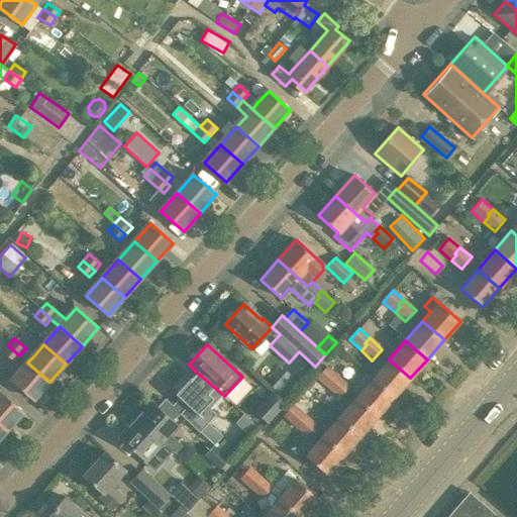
[(8,345),(2,352),(13,363),(19,355),(8,345)]
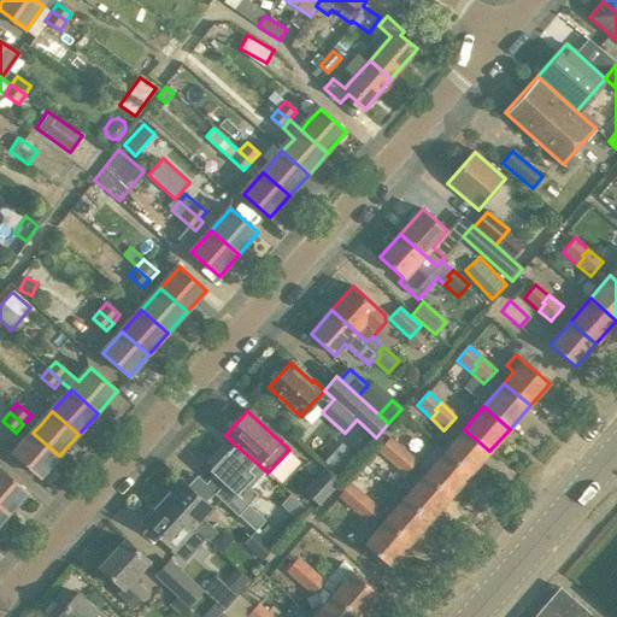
[(489,451),(464,429),(444,452),(470,474),(489,451)]
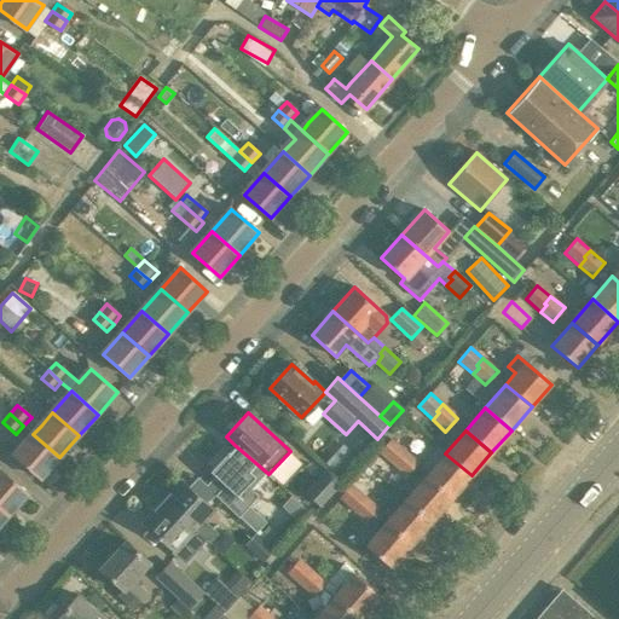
[(40,479),(59,457),(33,434),(13,456),(40,479)]
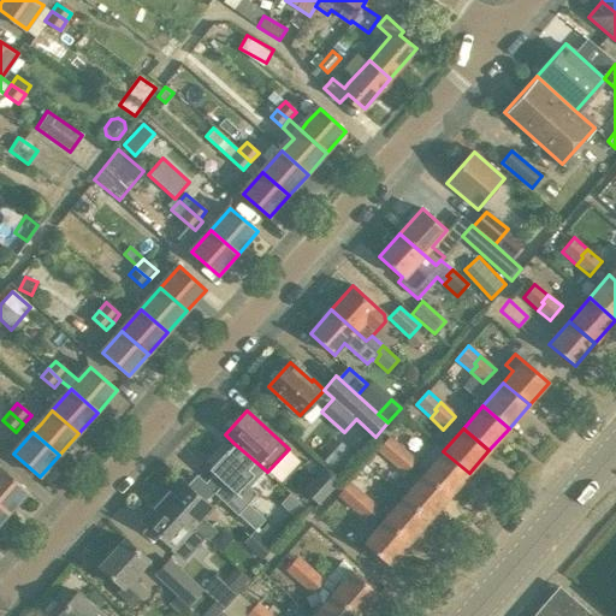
[(396,454),(402,448),(389,437),(377,451),(391,463),(397,456),(396,454)]
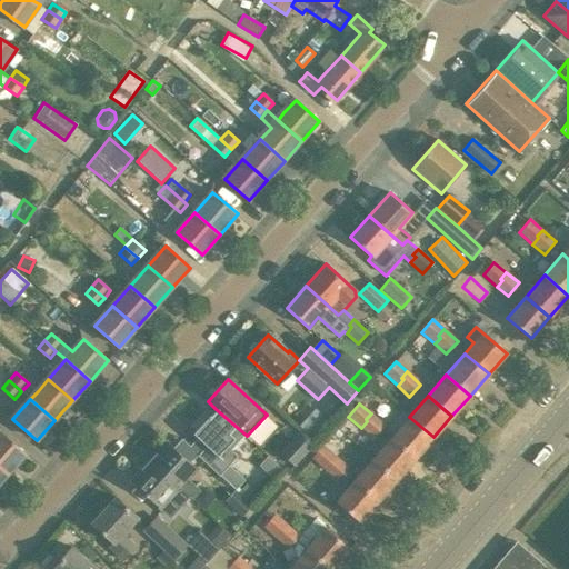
[(231,450),(246,435),(216,409),(193,433),(207,446),(198,456),(220,476),(236,489),(245,479),(229,466),(238,456),(231,450)]
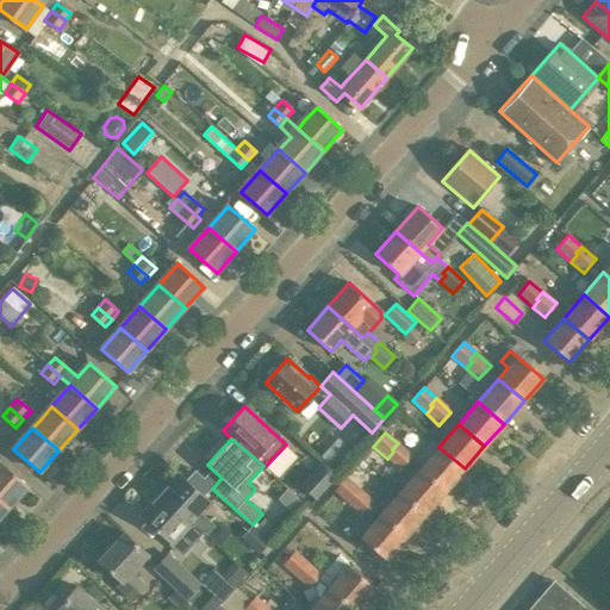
[(412,455),(398,443),(392,449),(393,452),(387,459),(399,470),(412,455)]
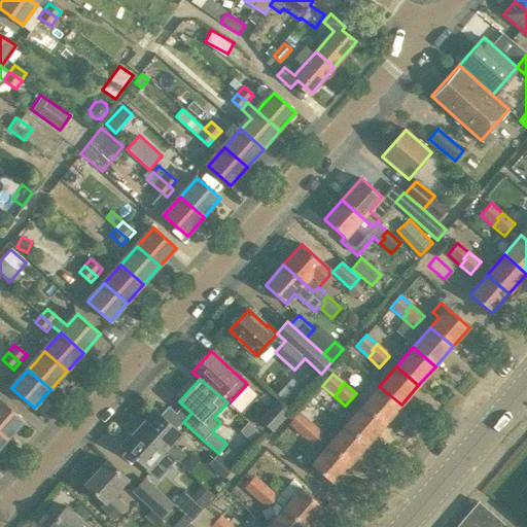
[(401,405),(379,386),(362,406),(384,424),(401,405)]
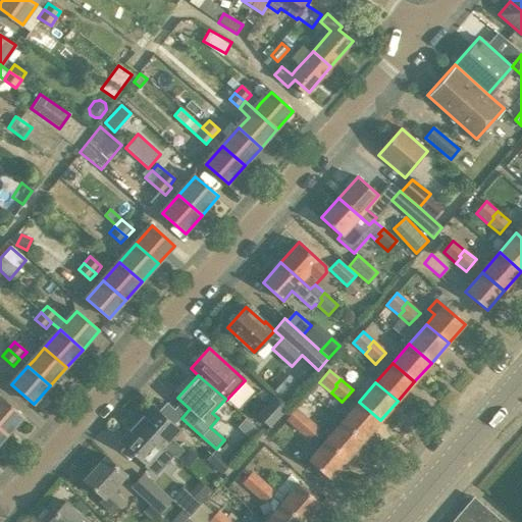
[(261,426),(265,430),(286,411),(270,394),(262,402),(266,406),(257,415),(264,423),(261,426)]
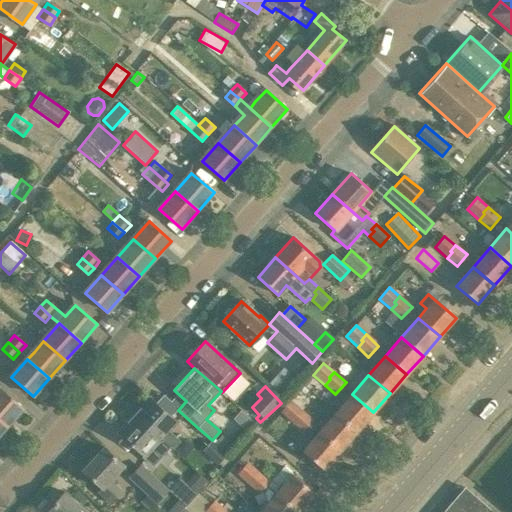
[(1,389),(0,389),(0,420),(7,426),(15,417),(23,408),(1,389)]
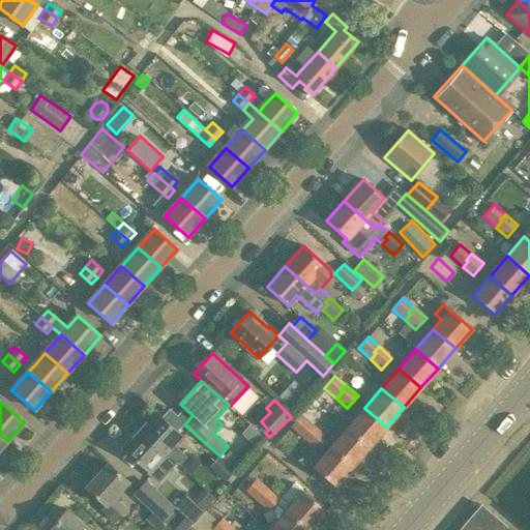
[(386,427),(364,408),(347,428),(370,447),(386,427)]
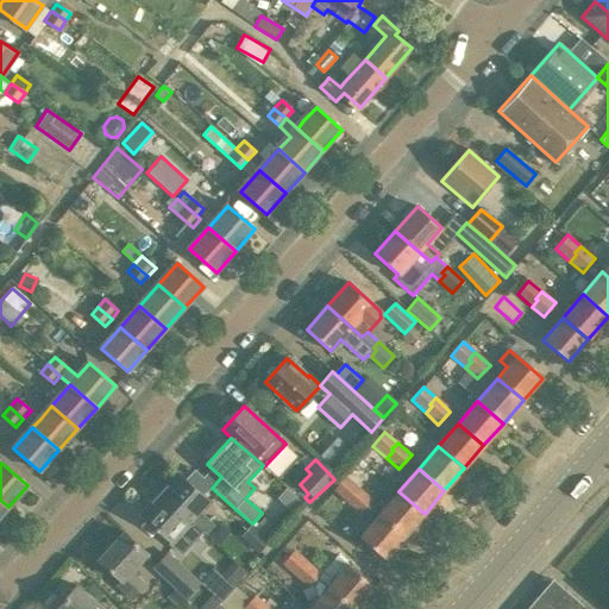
[(211,502),(177,472),(158,494),(200,531),(201,529),(207,534),(214,526),(200,513),(211,502)]
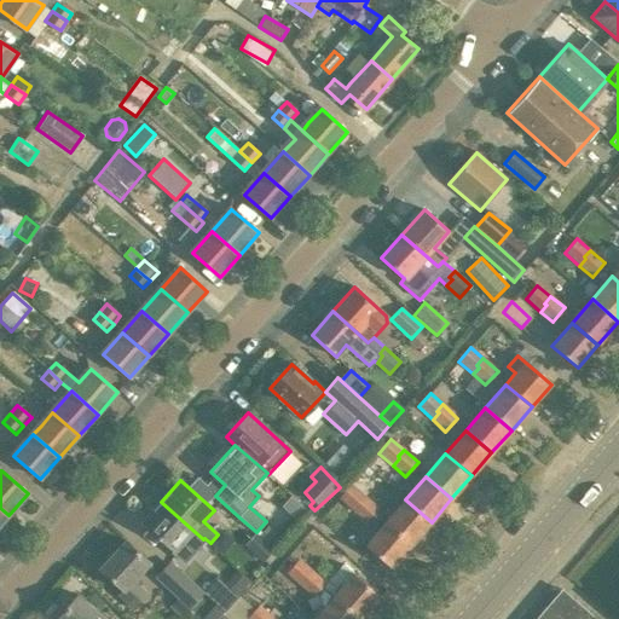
[(357,503),(364,496),(352,484),(339,498),(353,512),(359,504),(357,503)]
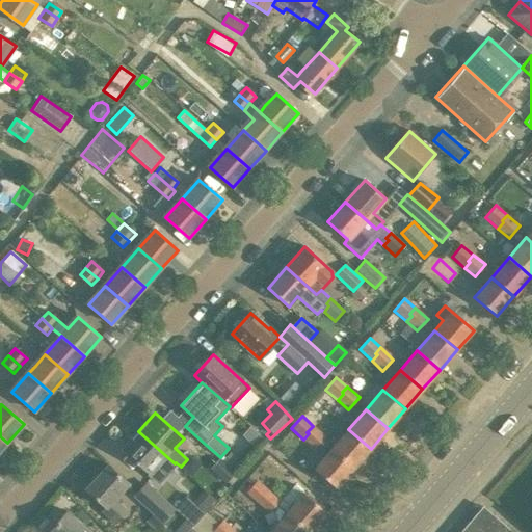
[(325,436),(313,426),(307,432),(309,433),(303,440),(314,449),(325,436)]
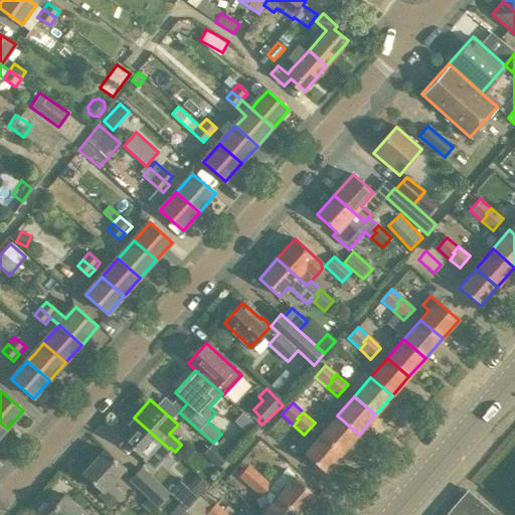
[(321,434),(343,452),(359,435),(337,415),(321,434)]
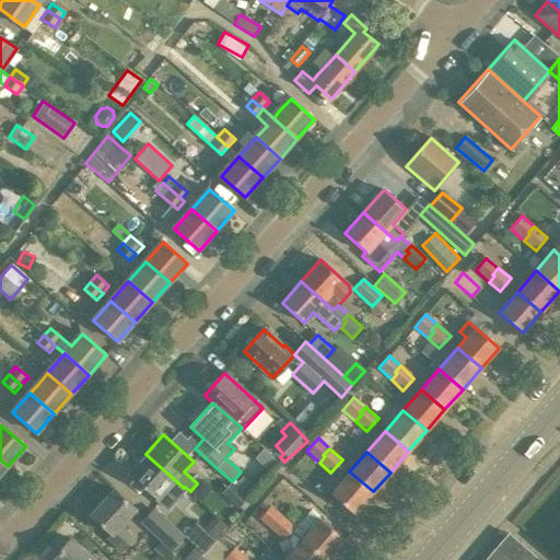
[(128,474),(158,500),(166,492),(175,501),(186,489),(189,491),(190,491),(185,487),(184,488),(146,454),(128,474)]
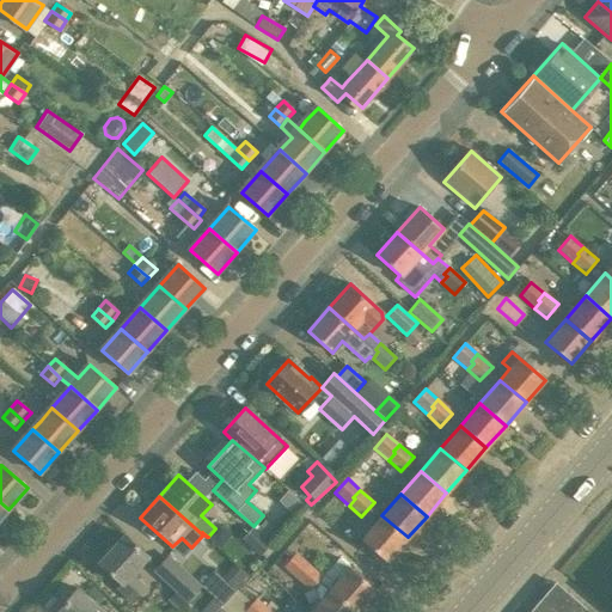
[(386,562),(408,537),(381,515),(361,539),(386,562)]
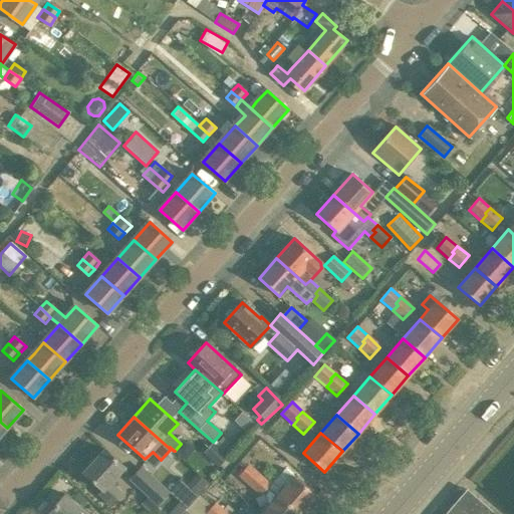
[(212,443),(210,445),(225,459),(234,448),(222,438),(214,446),(212,443)]
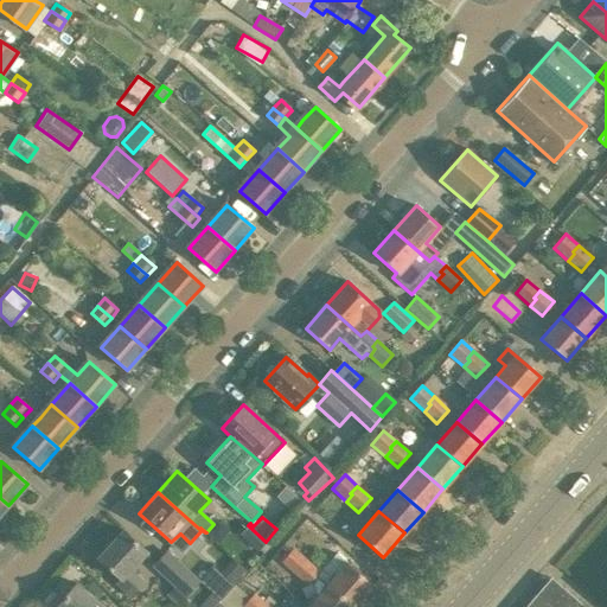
[(259,551),(266,542),(248,525),(240,535),(259,551)]
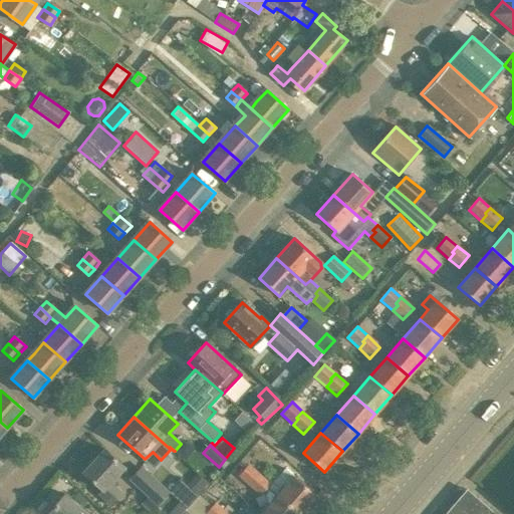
[(123,495),(110,483),(124,467),(104,449),(82,473),(101,490),(96,495),(111,508),(123,495)]
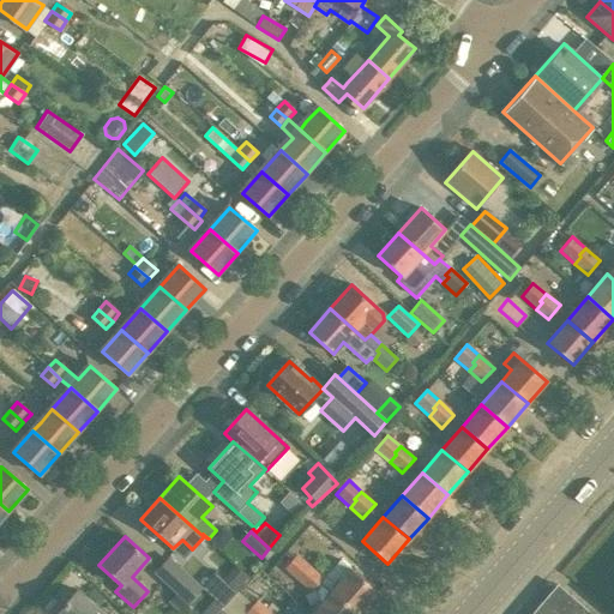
[(296,555),(292,560),(284,569),(299,582),(305,576),(304,573),(309,566),(298,557),(296,555)]
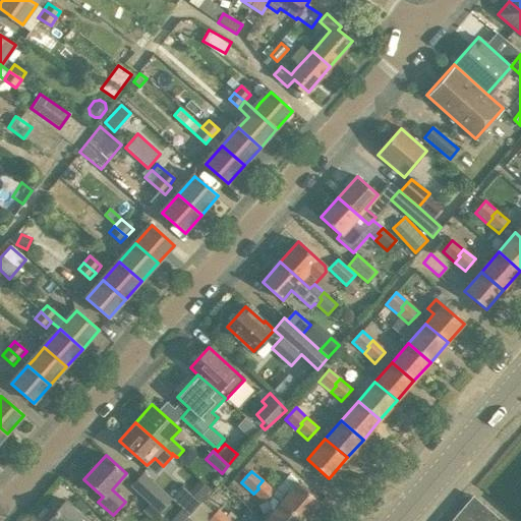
[(169,499),(142,474),(132,485),(159,510),(169,499)]
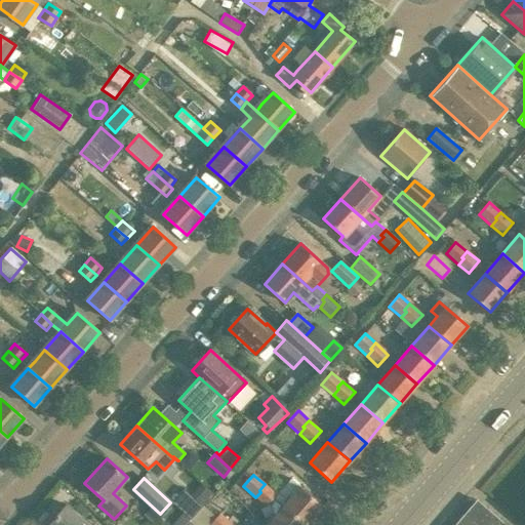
[(277,495),(265,484),(259,490),(260,492),(255,497),(267,507),(277,495)]
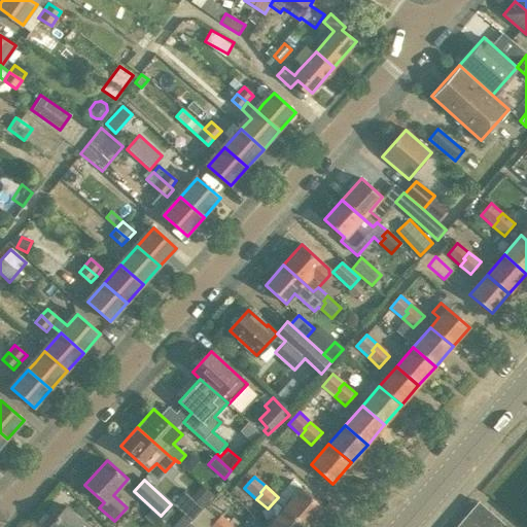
[(301,489),(285,507),(307,526),(322,507),(301,489)]
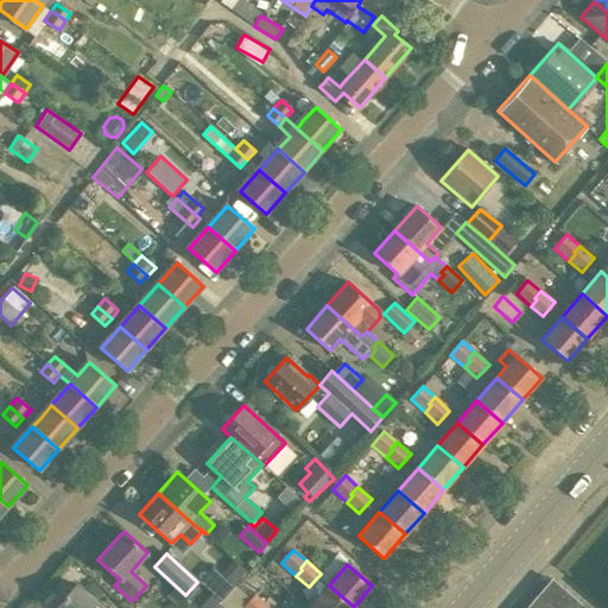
[(198,582),(211,595),(221,602),(242,577),(233,569),(225,578),(211,567),(198,582)]
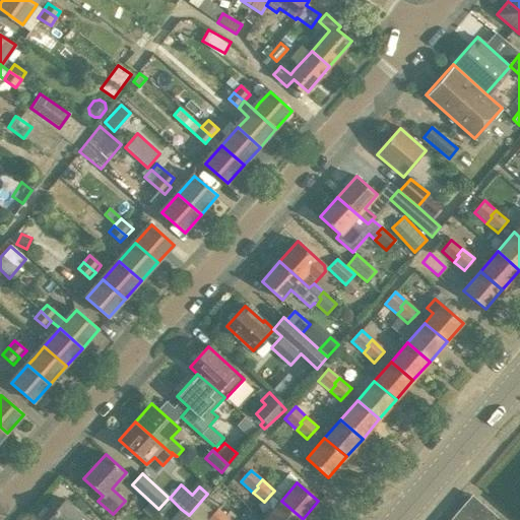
[(500,519),(471,495),(449,519),(500,519)]
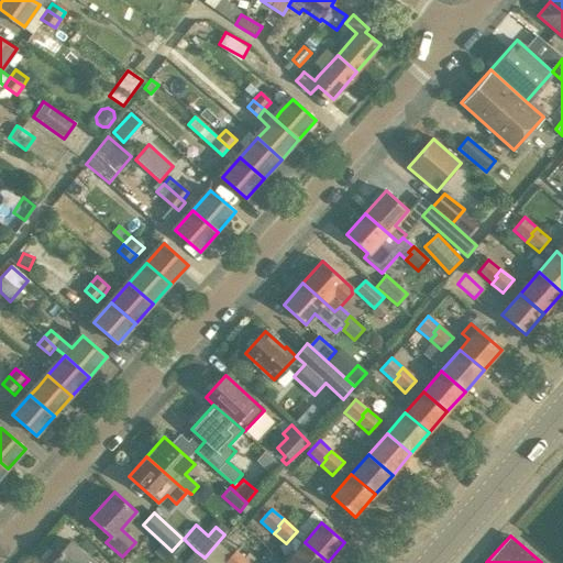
[(95,562),(70,541),(51,562),(95,562)]
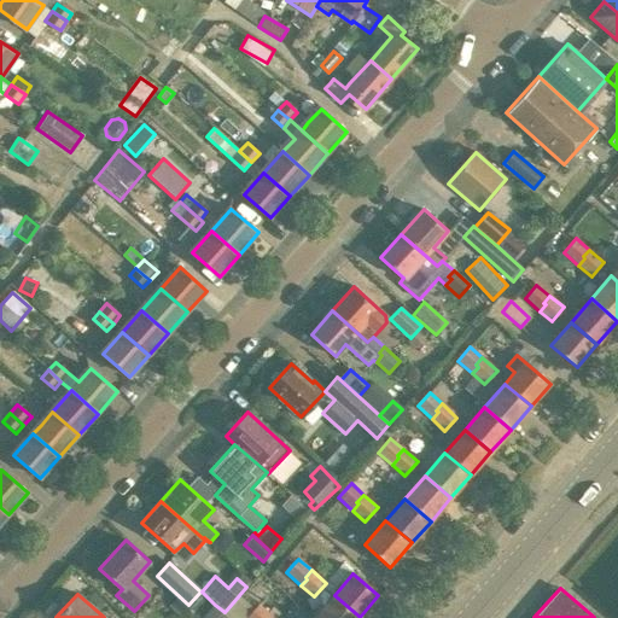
[(359,617),(360,617),(334,595),(314,617),(359,617)]
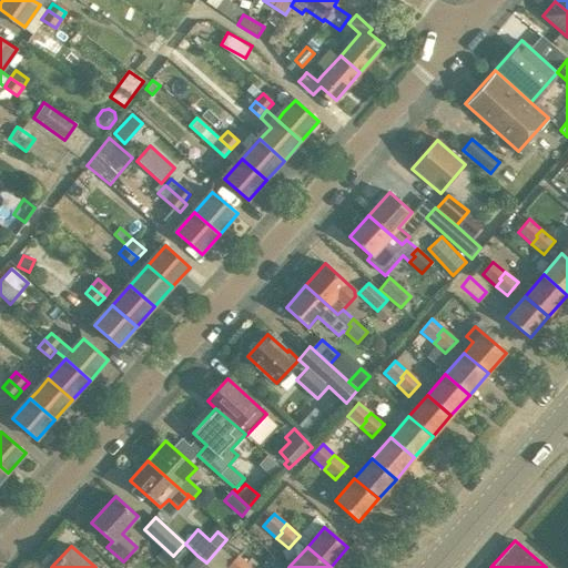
[(201,567),(206,563),(198,556),(186,567),(201,567)]
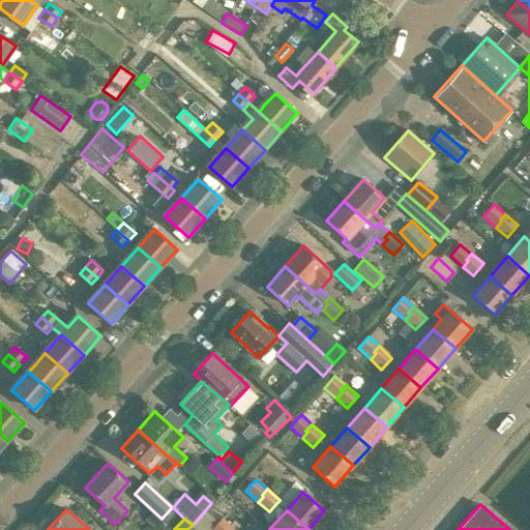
[(231,529),(233,528),(222,519),(211,529),(231,529)]
